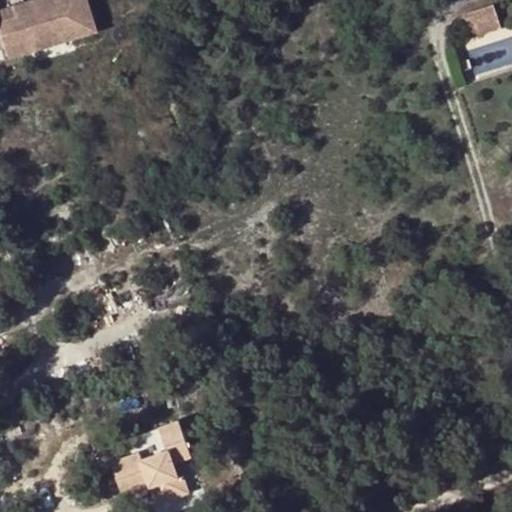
[(0,50),(6,48),(47,37),(50,48),(97,35),(87,0),(44,0),(16,8),(18,17),(0,21),(0,50)]
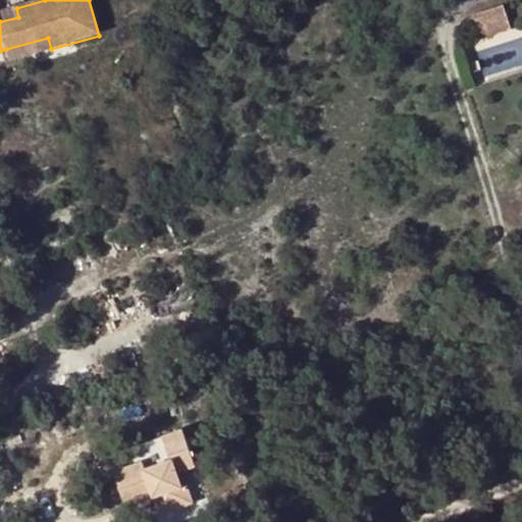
[(503,3),(472,14),(481,39),(512,29),(503,3)]
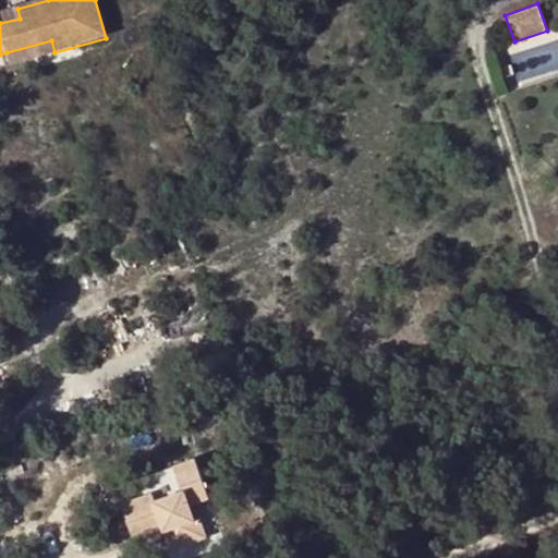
[(0,23),(20,19),(17,9),(0,13),(0,23)]
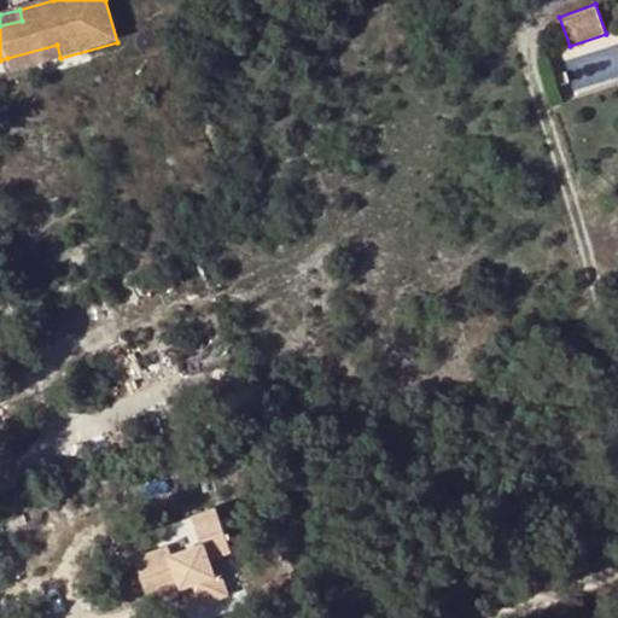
[(57,45),(7,58),(11,73),(60,58),(57,45)]
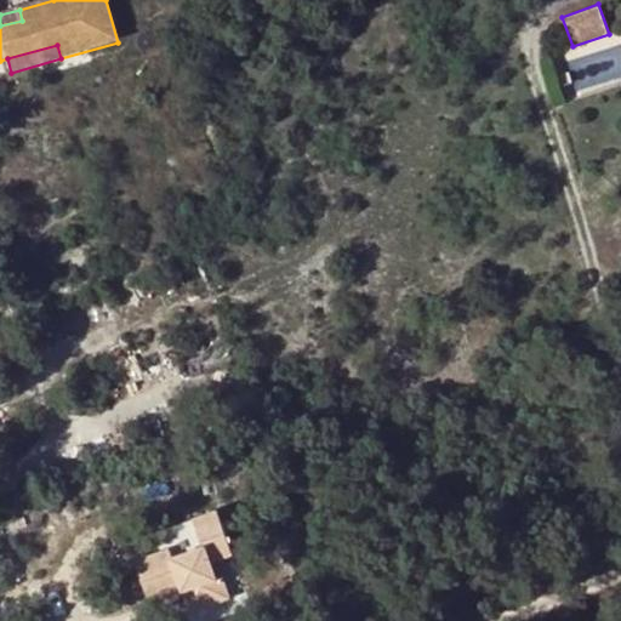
[(189,609),(227,596),(220,575),(214,576),(209,559),(233,552),(218,510),(129,539),(148,599),(176,590),(175,586),(181,584),(189,609)]
